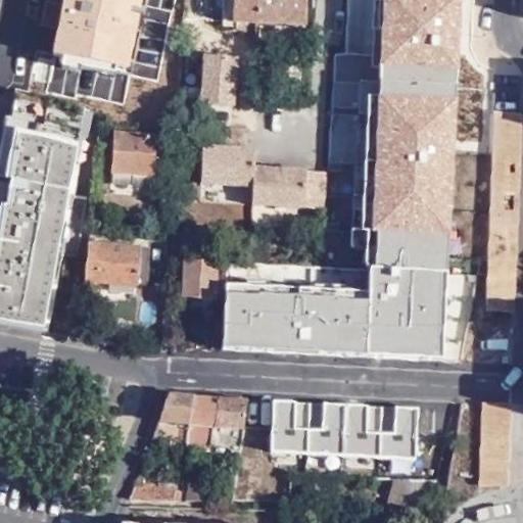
[(477,273),(448,272),(462,0),(348,0),(347,55),(335,54),(327,169),(354,169),(354,194),(352,248),(368,248),(369,267),(227,259),(223,349),(246,351),(280,352),(406,360),(462,363),(477,273)]
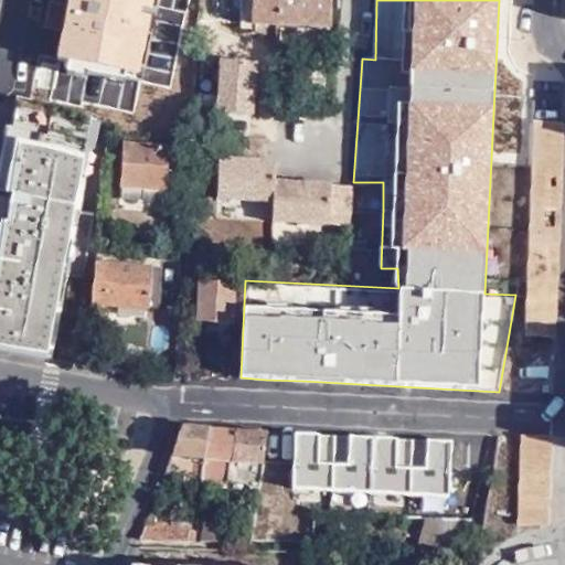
[(243,0),(243,21),(254,21),(254,0),(243,0)]
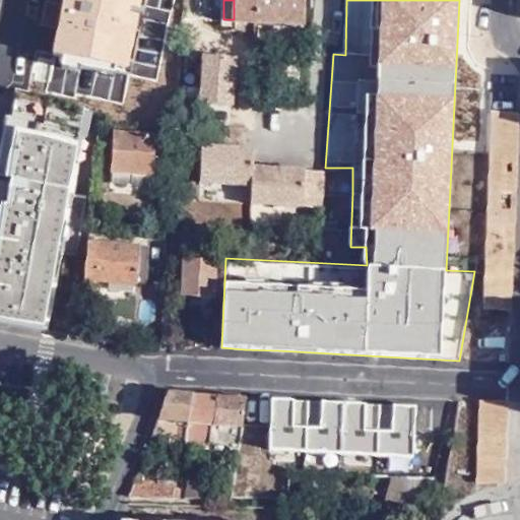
[(234,0),(234,19),(256,20),(256,0),(234,0)]
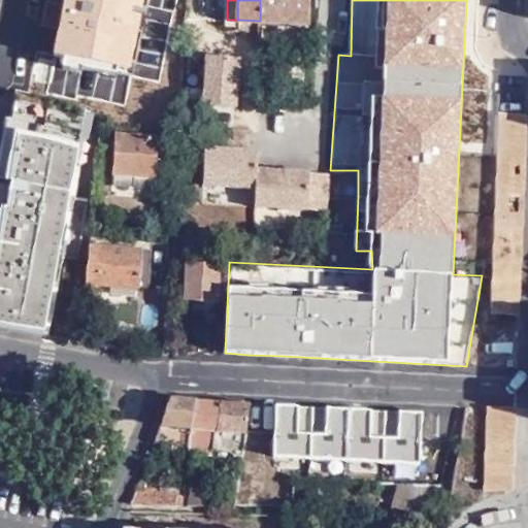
[(260,0),(260,21),(310,23),(310,0),(260,0)]
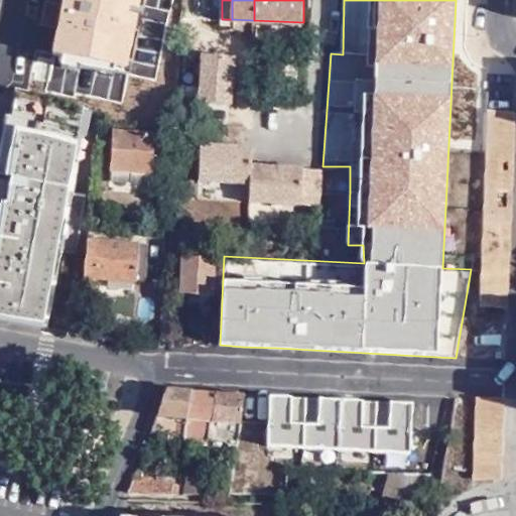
[(36,10),(26,9),(23,26),(33,27),(36,10)]
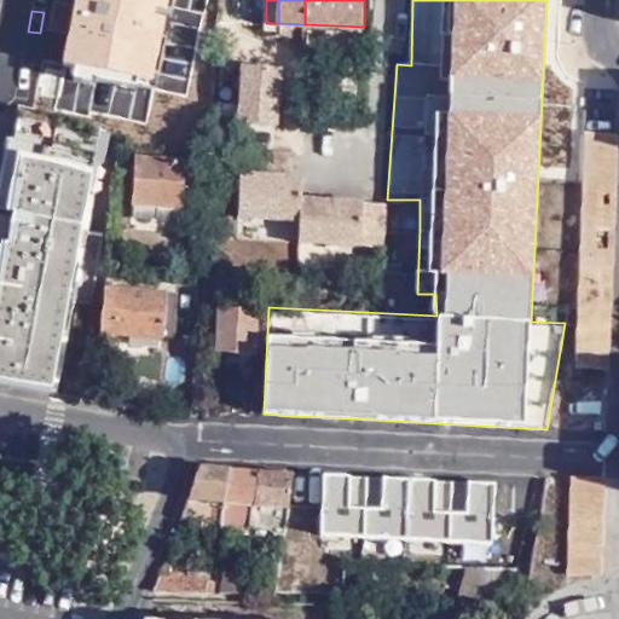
[(278,69),(242,67),(239,121),(276,123),(278,69)]
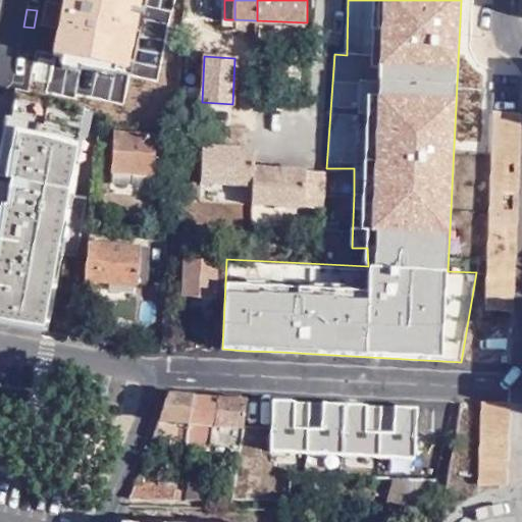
[(244,74),(256,74),(261,74),(261,56),(256,56),(244,56),(244,74)]
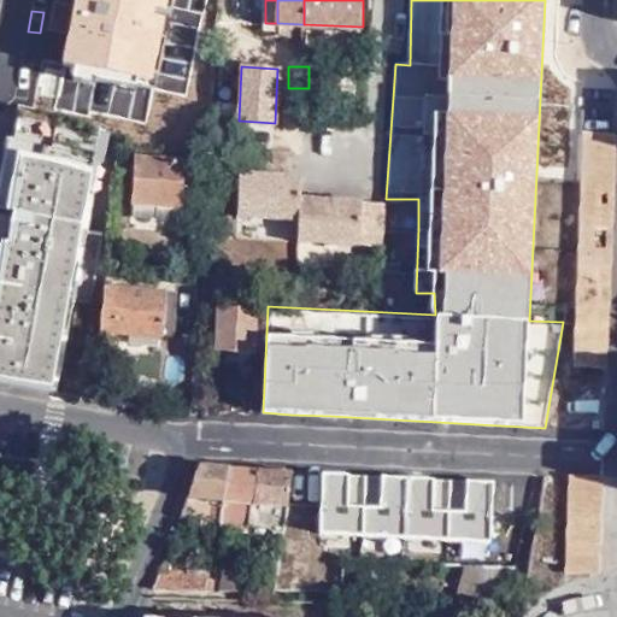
[(129,117),(135,92),(136,86),(111,80),(104,112),(129,117)]
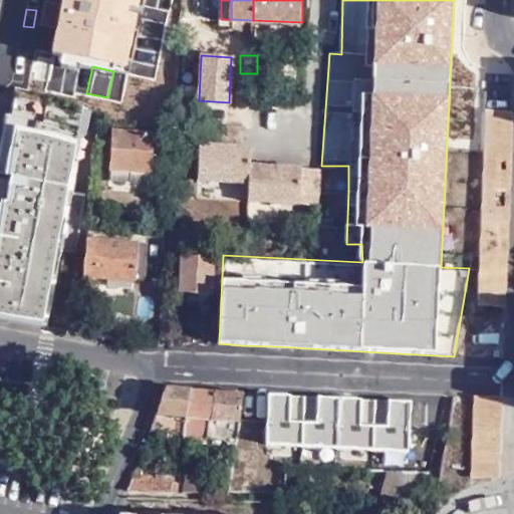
[(157,85),(112,76),(107,97),(105,104),(122,114),(149,119),(157,85)]
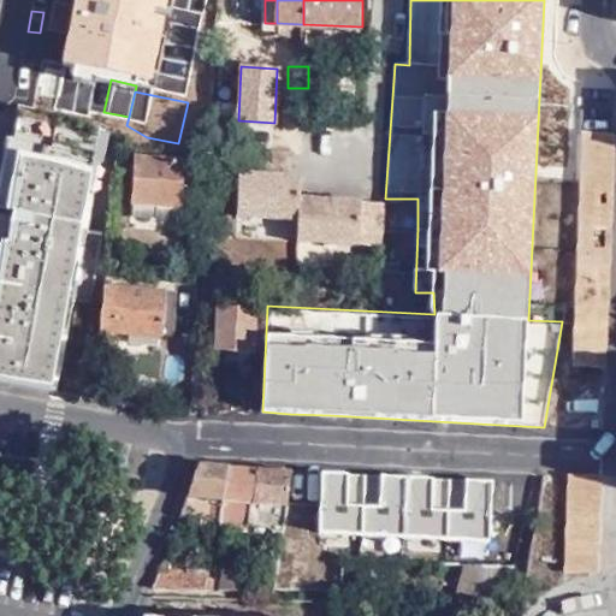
[(7,140),(0,181),(0,377),(52,386),(101,125),(52,108),(22,104),(15,141),(7,140)]
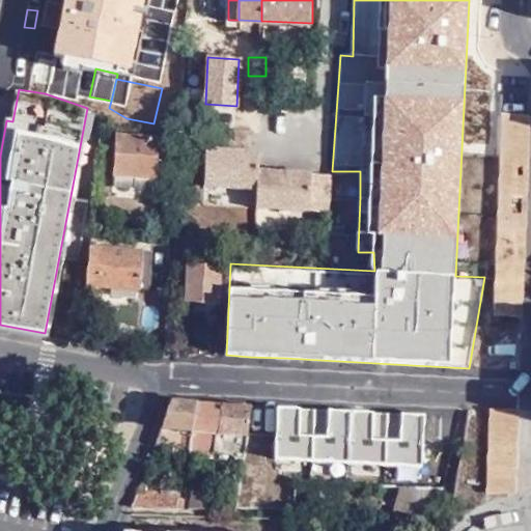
[(92,109),(87,108),(45,333),(50,334),(92,109)]
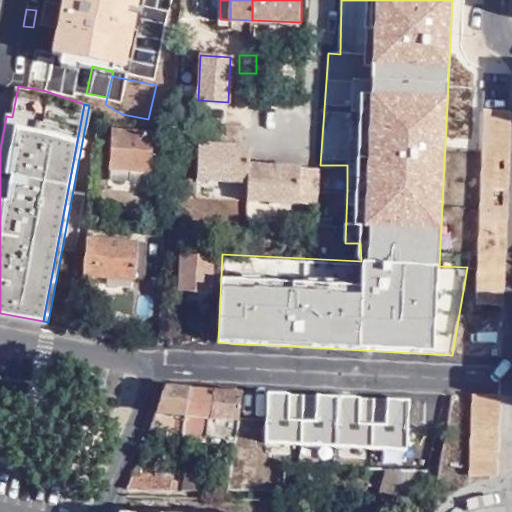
[(478,222),(474,304),(502,305),(508,155),(510,111),(483,110),(480,167),(478,222)]
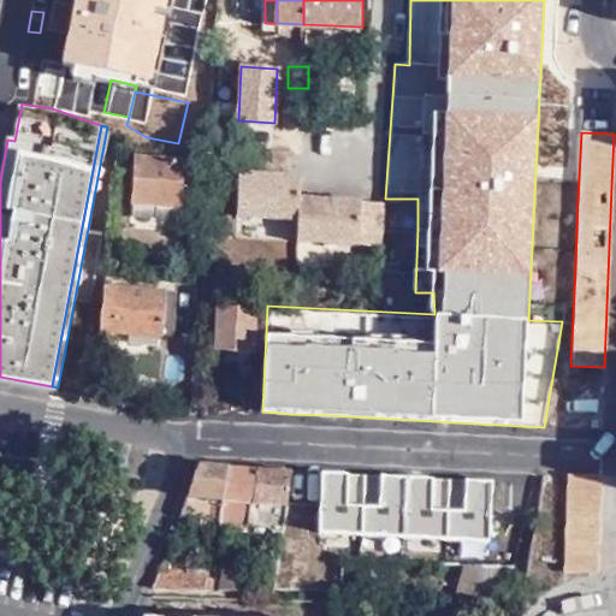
[(297,194),(297,172),(284,171),(285,148),(244,146),(243,169),(236,169),(234,213),(296,217),(297,194)]
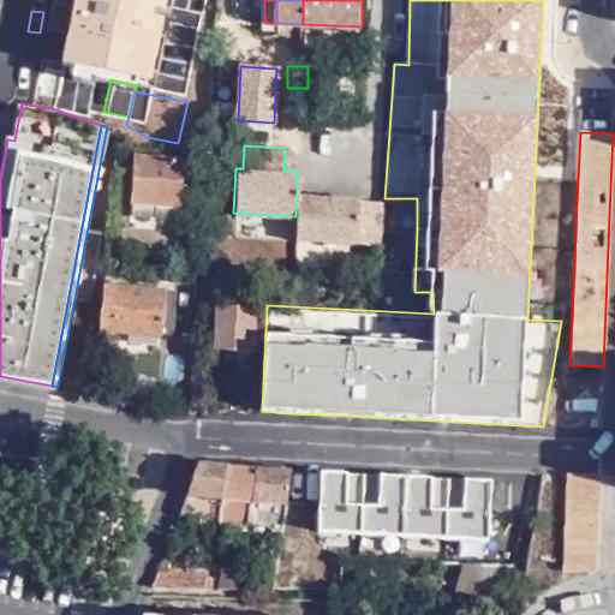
[(130,153),(120,153),(118,175),(127,177),(130,153)]
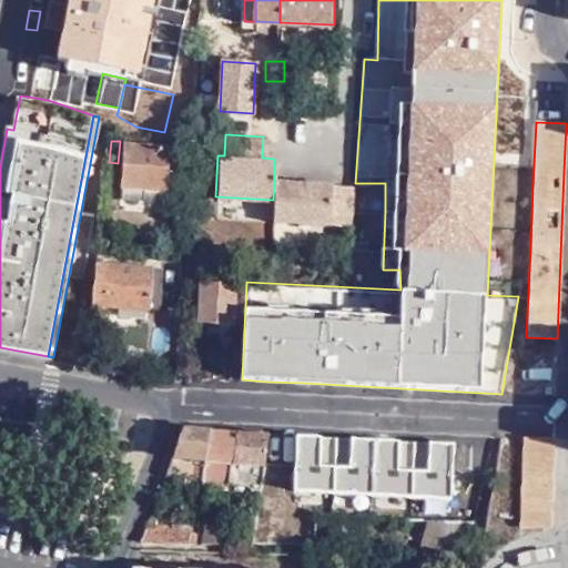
[(172,144),(127,142),(125,184),(171,185),(172,144)]
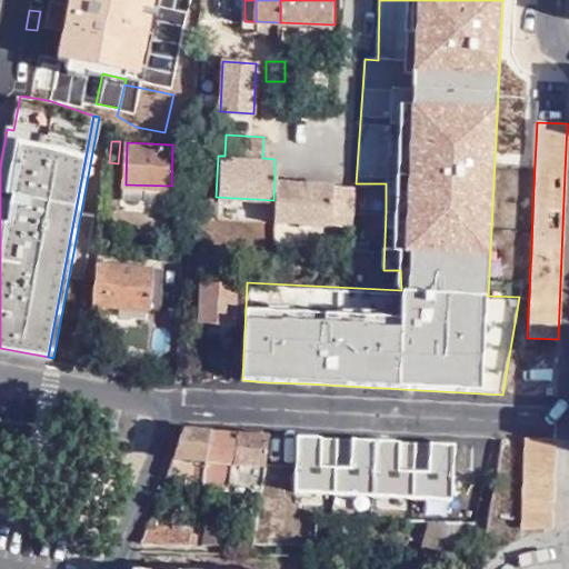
[(273,200),(272,221),(353,225),(355,195),(356,183),(275,179),(273,200)]
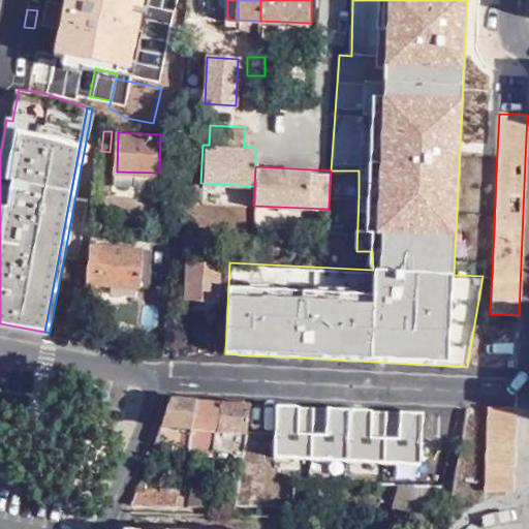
[(145,247),(92,241),(88,279),(142,283),(145,247)]
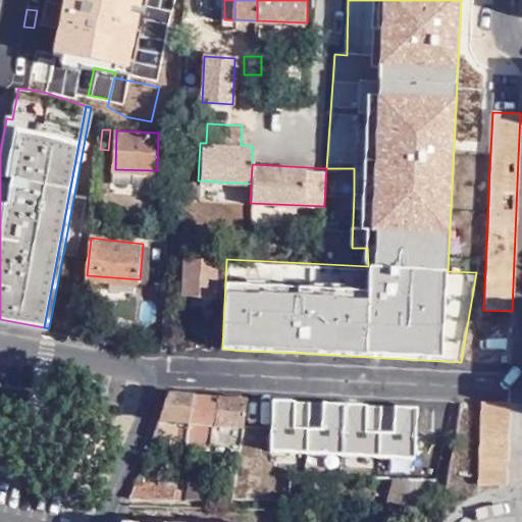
[(216,256),(185,255),(183,292),(214,295),(216,256)]
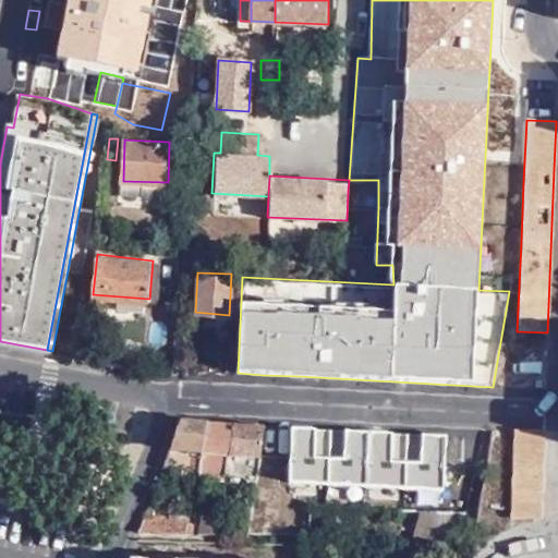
[(229,326),(229,315),(195,312),(195,325),(229,326)]
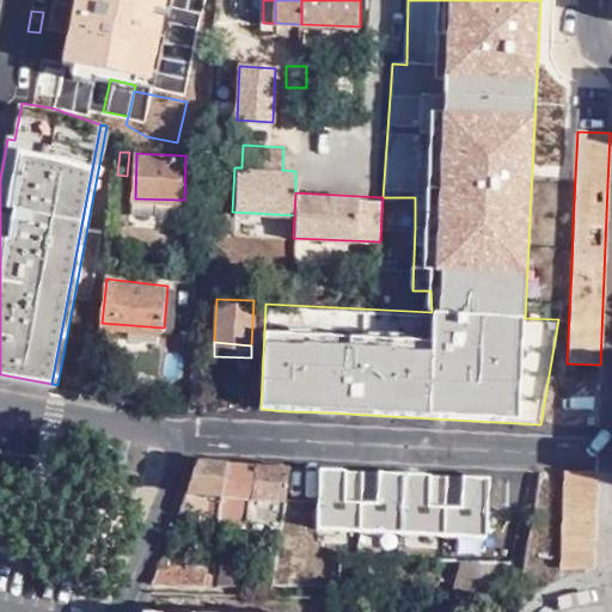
[(213,490),(218,491),(224,459),(204,458),(196,457),(185,489),(188,489),(191,489),(213,490)]
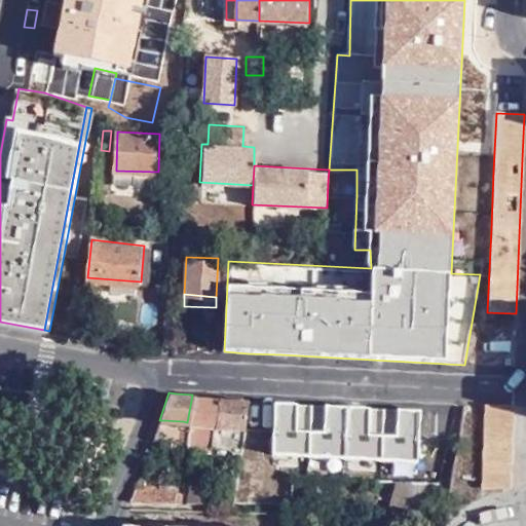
[(215,425),(220,398),(194,396),(192,395),(187,422),(203,423),(210,424),(215,425)]
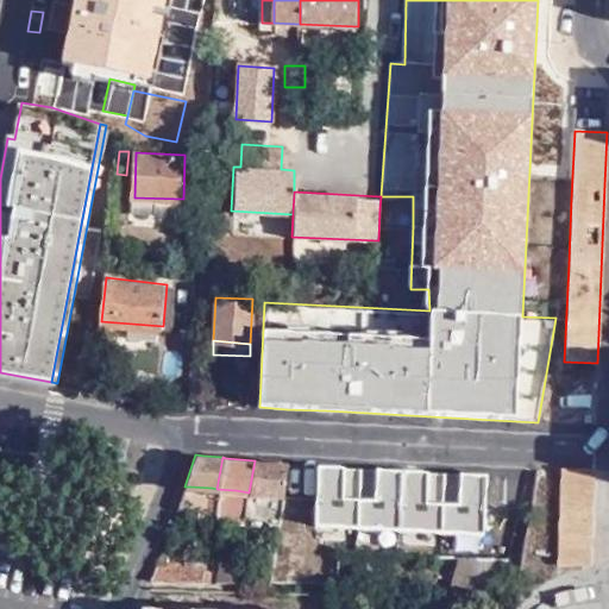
[(281,513),(288,464),(255,460),(249,493),(248,506),(246,512),(281,513)]
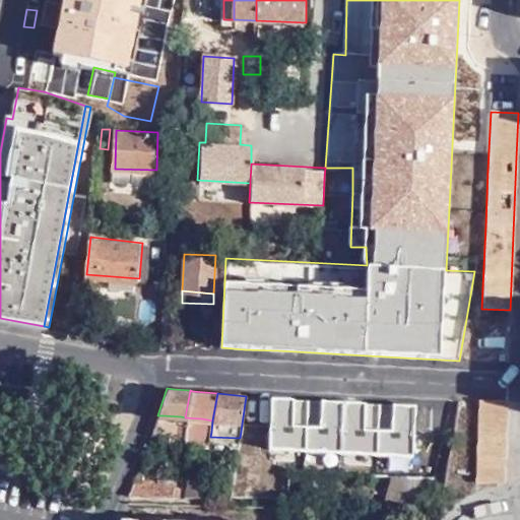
[(416,457),(417,405),(403,404),(356,402),(331,401),(282,398),(272,398),(268,451),(416,457)]
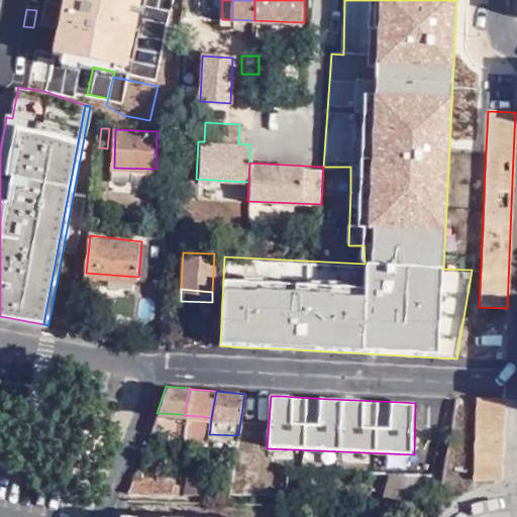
[(502,399),(475,397),(471,479),(498,480),(502,399)]
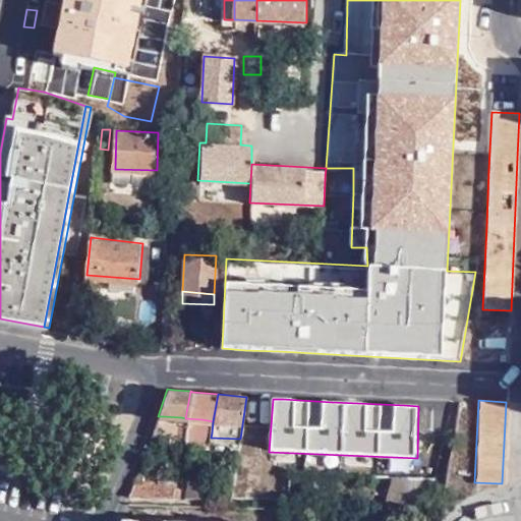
[(164,421),(163,416),(160,416),(162,426),(166,427),(180,428),(185,429),(185,427),(190,427),(201,419),(185,418),(181,417),(176,423),(164,421)]
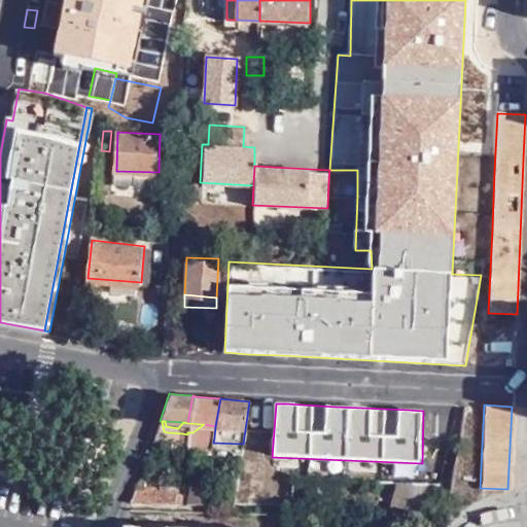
[(187,434),(200,436),(201,436),(210,425),(204,424),(192,432),(187,432),(187,434)]
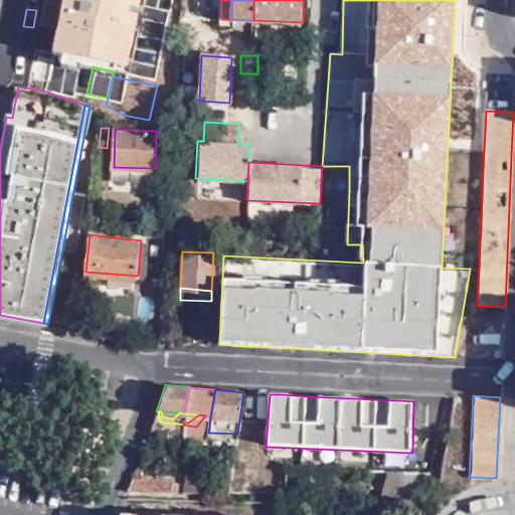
[(210,416),(205,415),(196,426),(209,427),(210,416)]
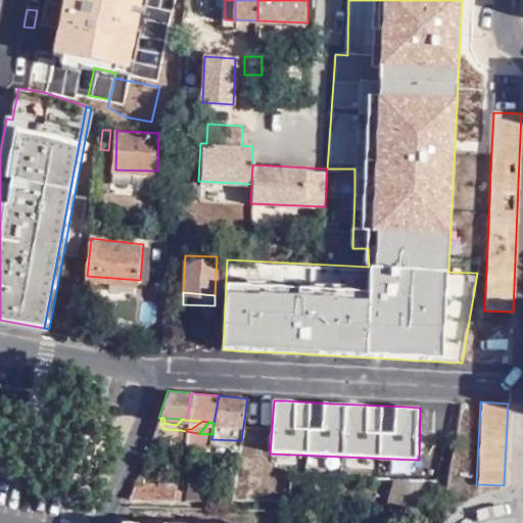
[(154,479),(136,479),(131,494),(139,495),(154,496),(154,479)]
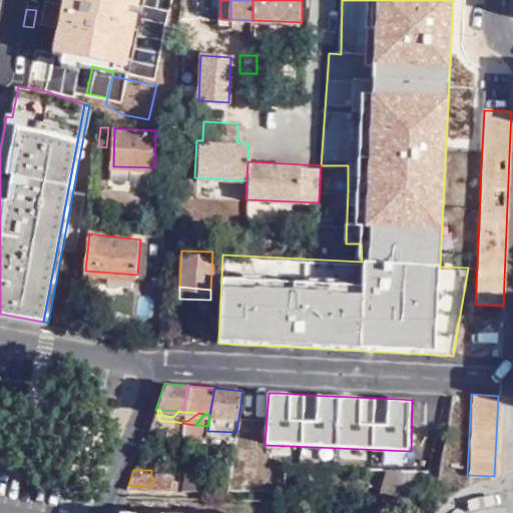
[(277,473),(231,470),(232,490),(276,492),(277,473)]
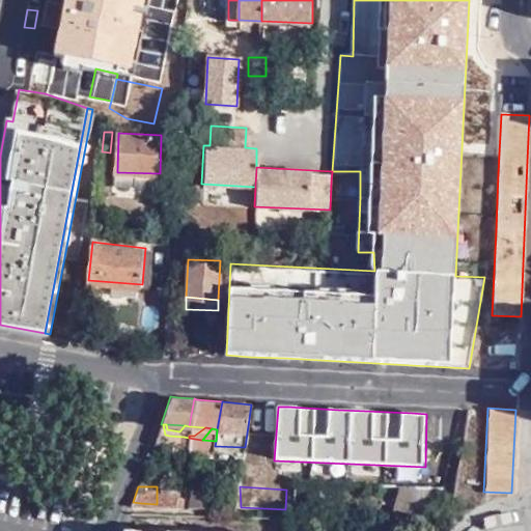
[(189,488),(189,498),(206,498),(208,490),(189,488)]
